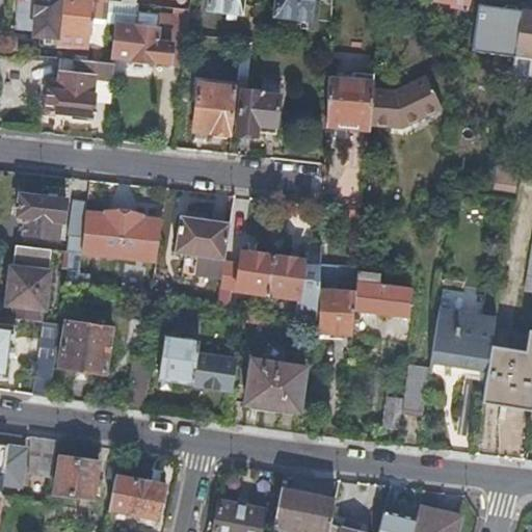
[(87,47),(91,0),(37,0),(34,35),(55,37),(55,44),(87,47)]
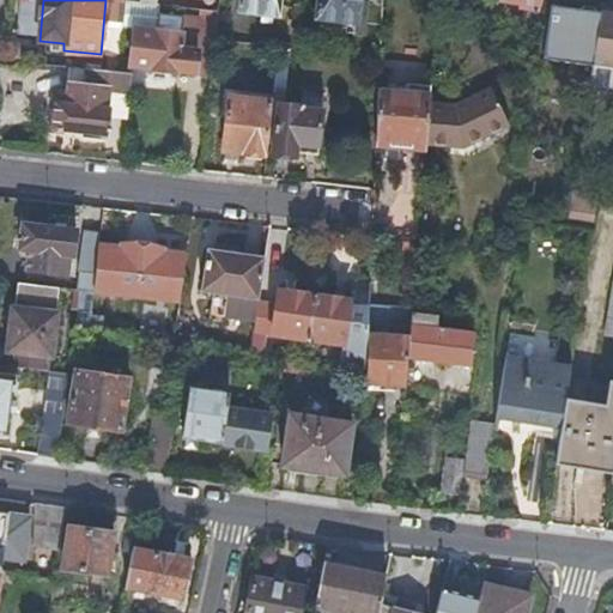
[(123,0),(121,26),(134,28),(157,30),(158,12),(159,4),(129,0),(123,0)]
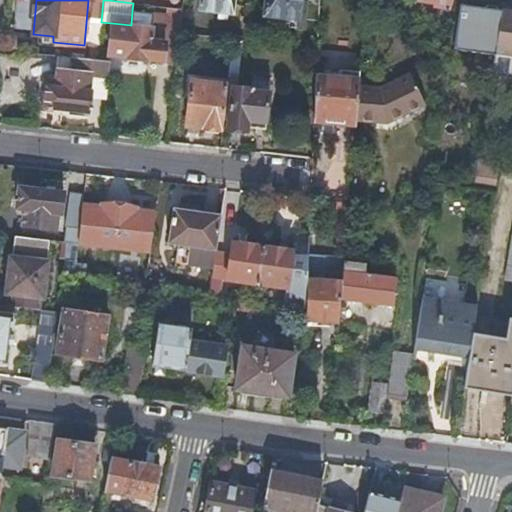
[(200,0),(199,9),(232,12),(233,0),(200,0)]
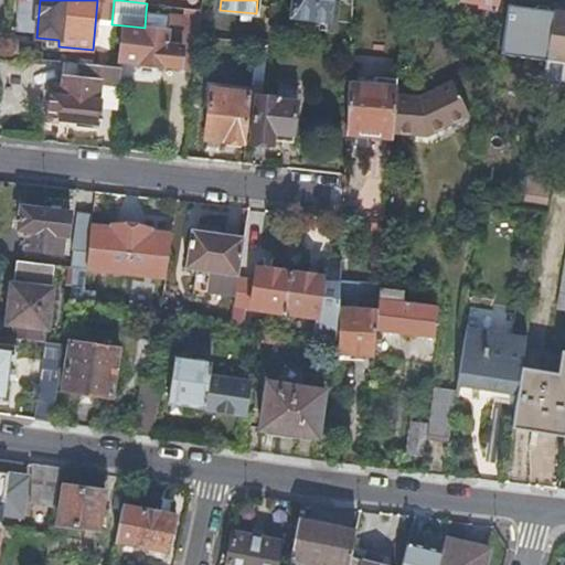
[(294,0),(292,17),(322,20),(322,24),(328,25),(329,0),(294,0)]
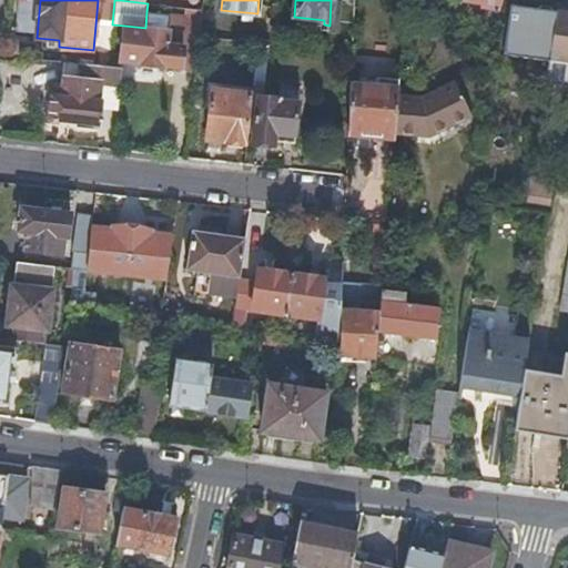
[(547,57),(555,10),(509,3),(507,20),(503,53),(547,60),(547,57)]
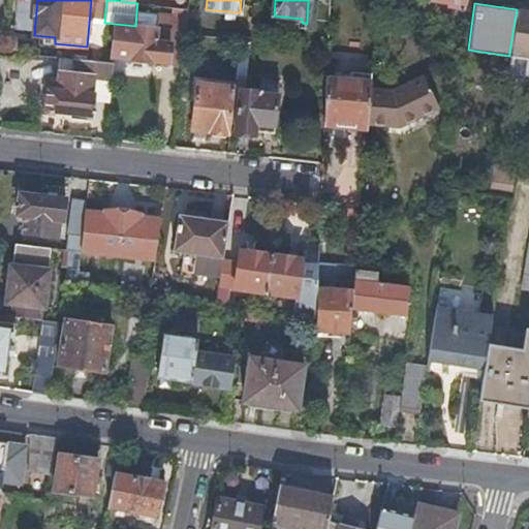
[(528,55),(528,10),(517,9),(509,53),(528,55)]
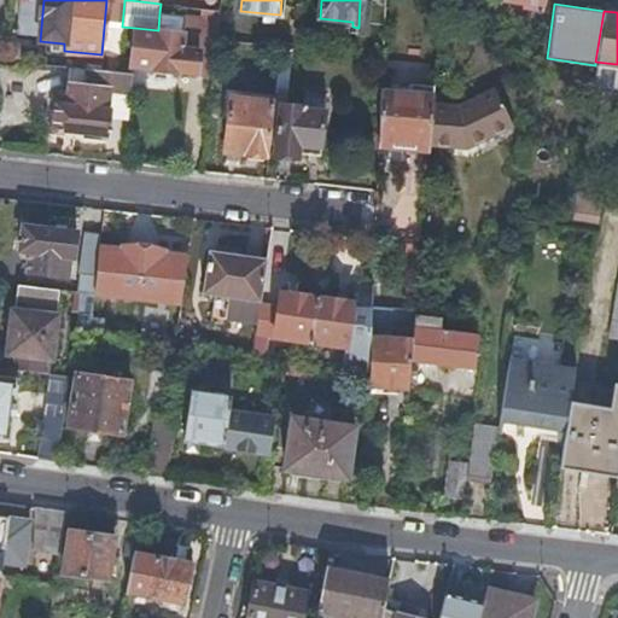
[(196,71),(214,74),(214,70),(217,39),(219,19),(159,12),(158,30),(135,28),(132,64),(152,66),(151,69),(178,71),(178,70),(196,71)]
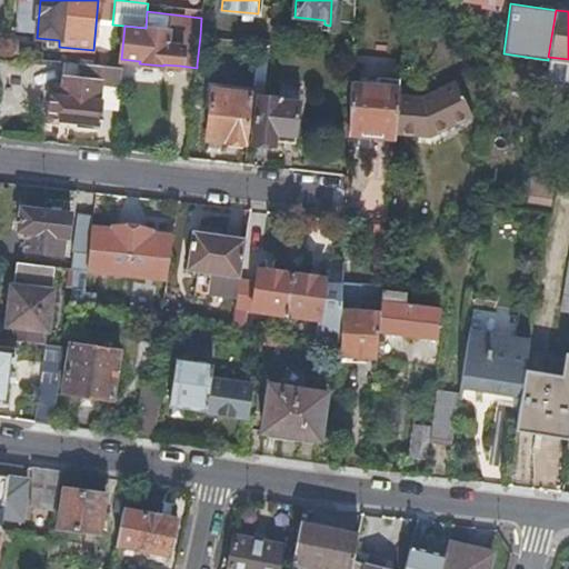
[(100,106),(117,108),(121,67),(109,66),(66,61),(61,95),(52,93),(49,117),(70,120),(98,123),(100,106)]
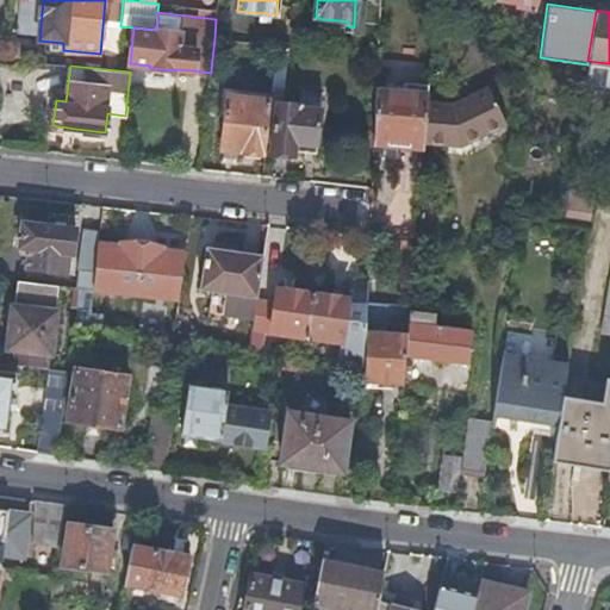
[(427,99),(423,142),(456,145),(503,123),(483,85),(449,100),(427,99)]
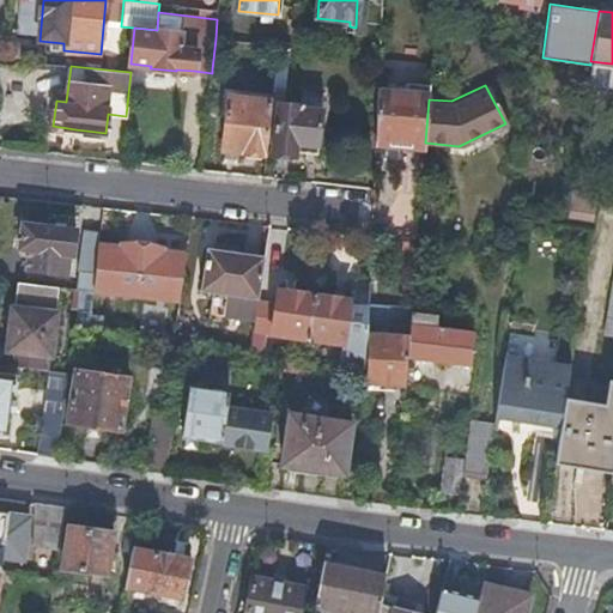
[(375,145),(425,149),(425,143),(429,99),(430,95),(377,92),(376,120),(375,145)]
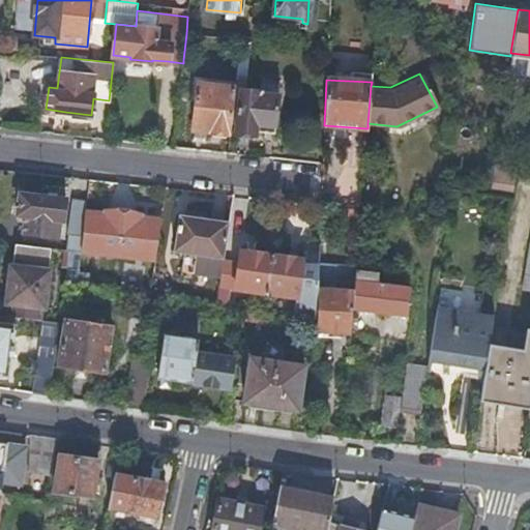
[(207,131),(230,134),(236,88),(198,84),(193,128),(207,129),(207,131)]
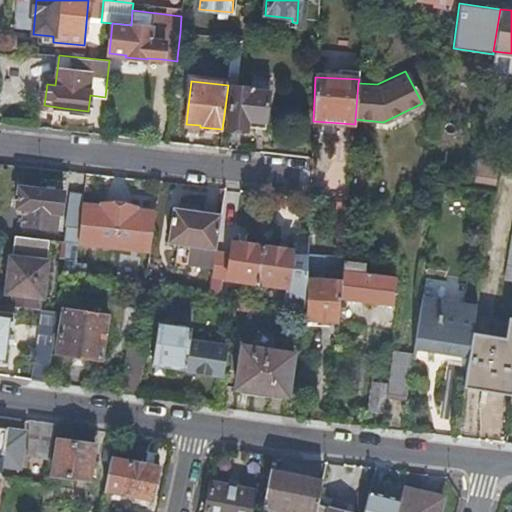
[(265,129),(267,110),(270,91),(253,90),(253,88),(232,86),(227,127),(247,130),(248,127),(265,129)]
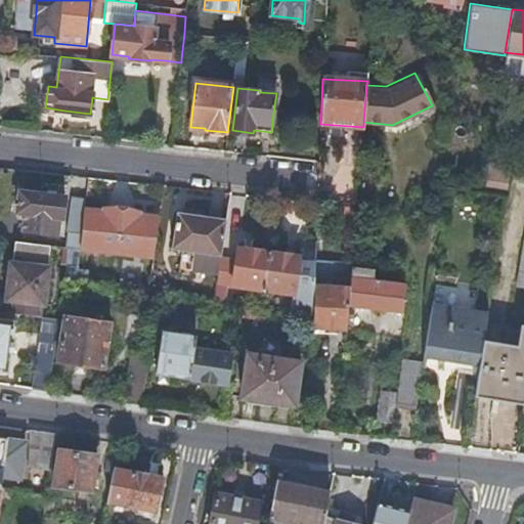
[(310,124),(320,124),(321,102),(319,102),(312,101),(310,124)]
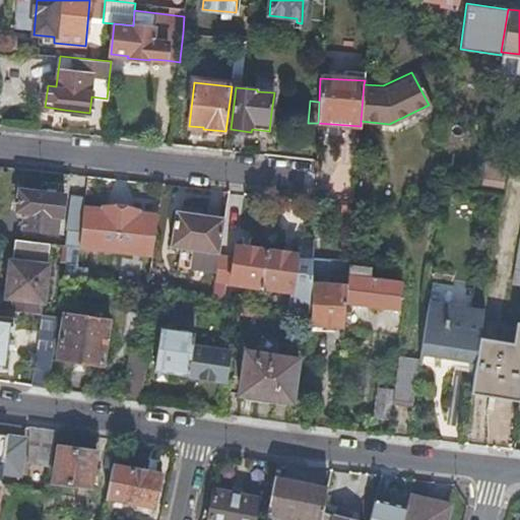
[(510,148),(519,149),(519,136),(511,135),(510,148)]
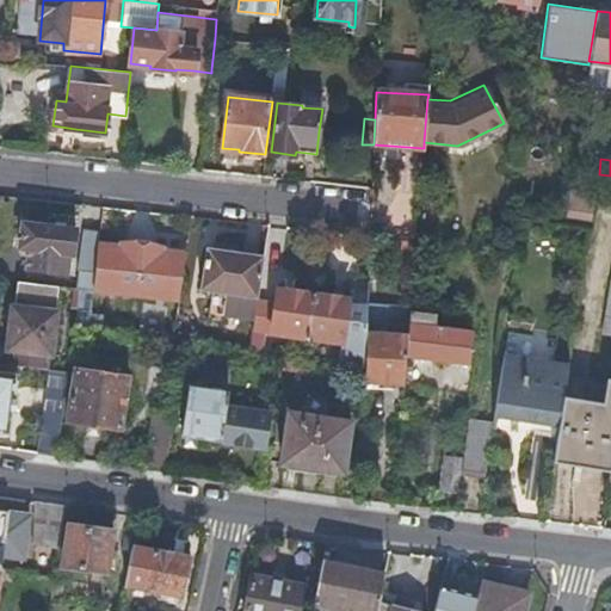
[(566,220),(591,223),(593,210),(594,202),(596,195),(571,190),(566,220)]
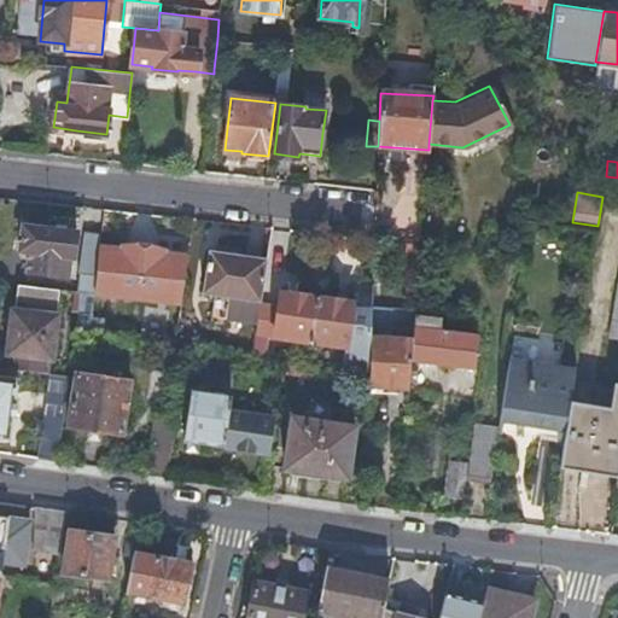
[(76,231),(23,226),(19,250),(29,252),(27,273),(68,278),(70,256),(74,257),(76,231)]
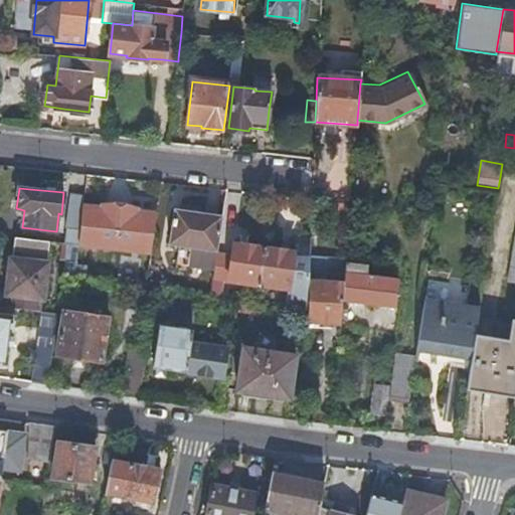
[(80,228),(82,206),(83,194),(69,192),(65,226),(68,227),(80,228)]
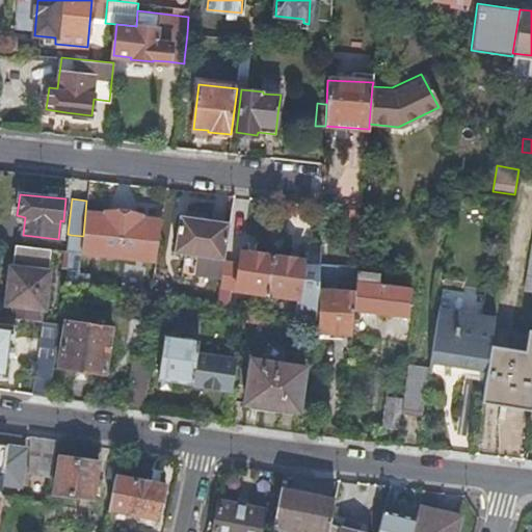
[(81,253),(156,261),(161,221),(140,219),(141,215),(105,211),(105,215),(85,213),(83,236),(81,253)]
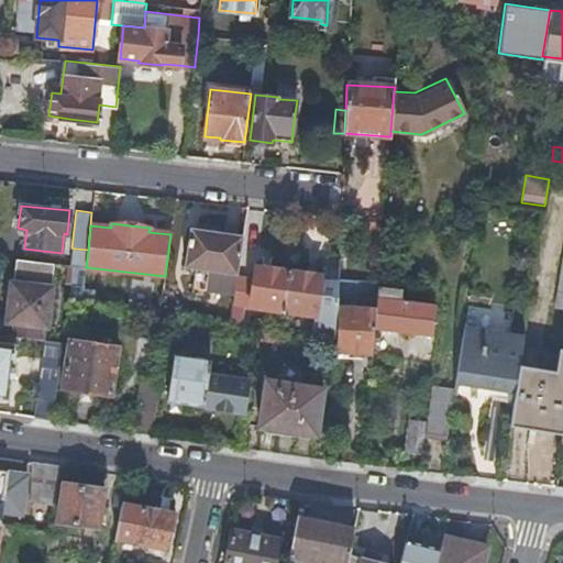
[(207,289),(234,293),(242,235),(189,228),(185,265),(209,269),(207,289)]
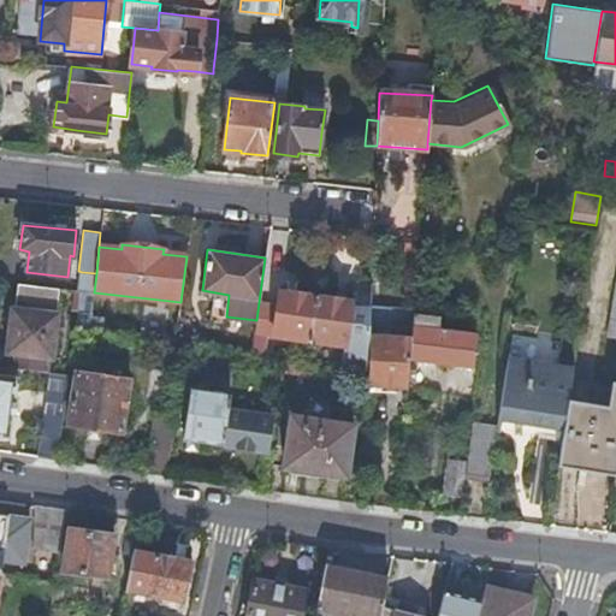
[(76,329),(90,331),(94,292),(96,273),(82,272),(80,290),(81,290),(76,329)]
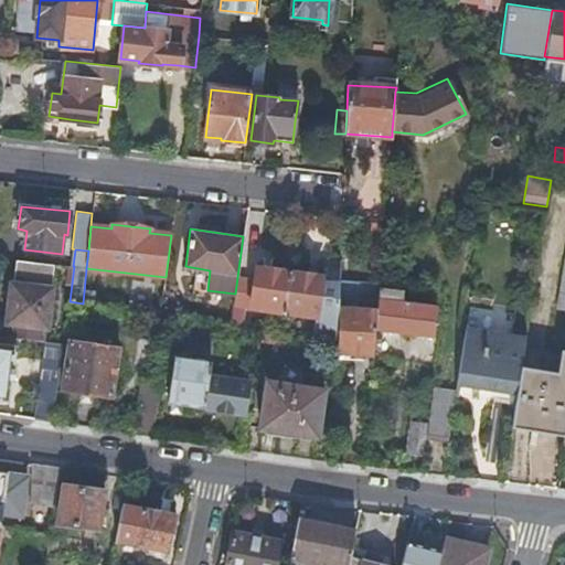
[(54,264),(14,259),(7,321),(9,321),(7,336),(16,337),(43,340),(44,326),(45,327),(54,264)]
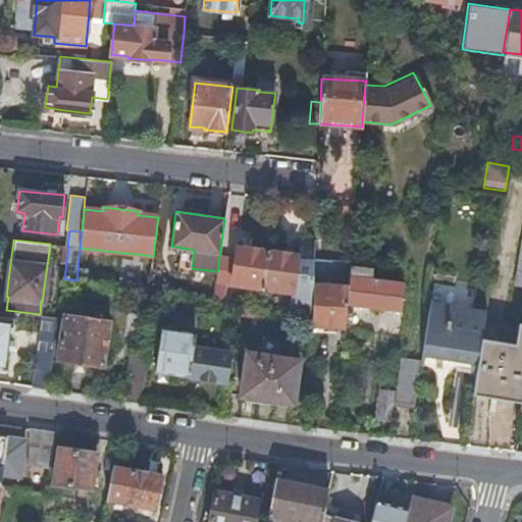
[(261,288),(266,250),(237,246),(231,283),(261,288)]
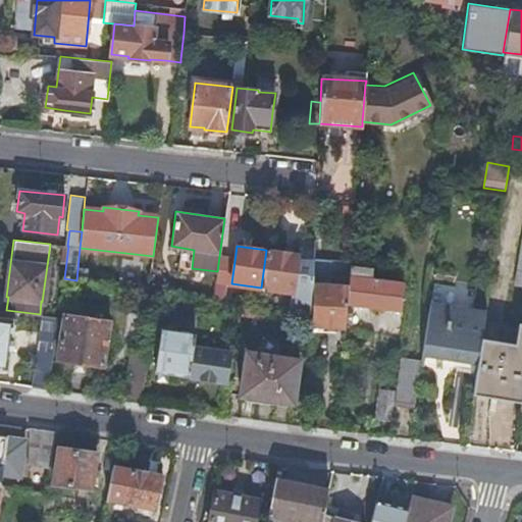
[(313,283),(313,267),(297,265),(298,255),(266,250),(261,288),(312,296),(313,283)]
